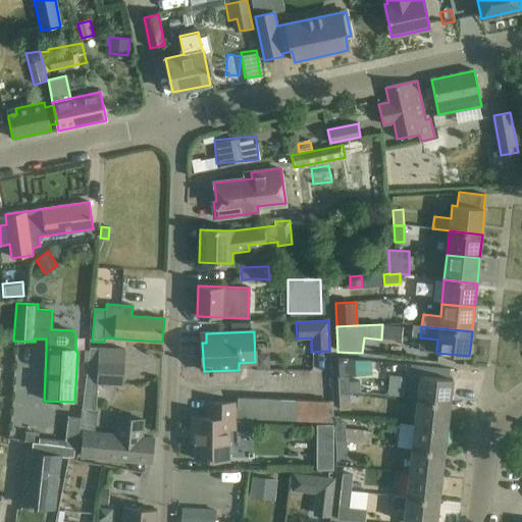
[(122,384),(125,350),(90,348),(83,410),(95,411),(97,382),(122,384)]
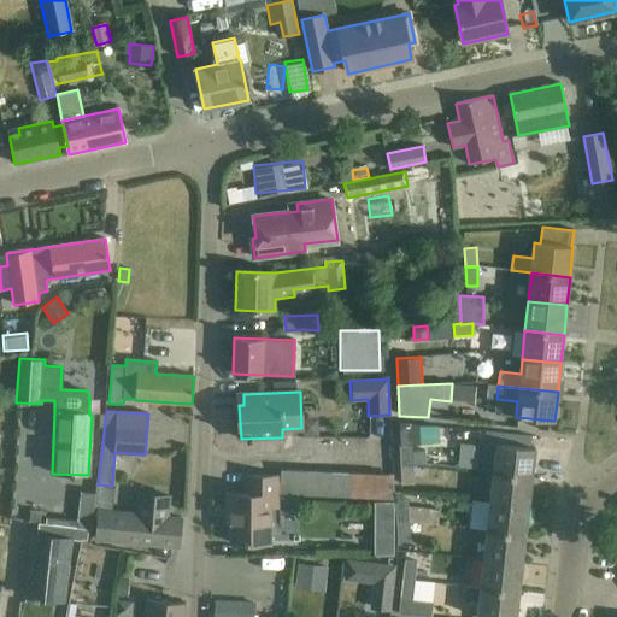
[(37,415),(35,438),(46,438),(48,415),(37,415)]
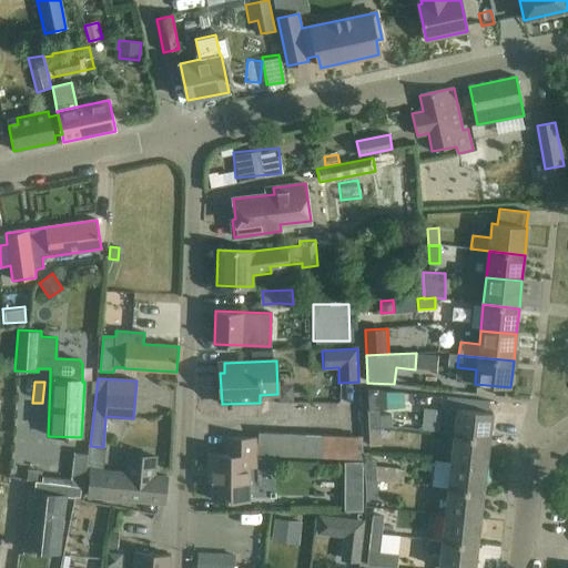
[(402,393),(367,389),(368,408),(368,411),(379,411),(398,409),(402,404),(402,393)]
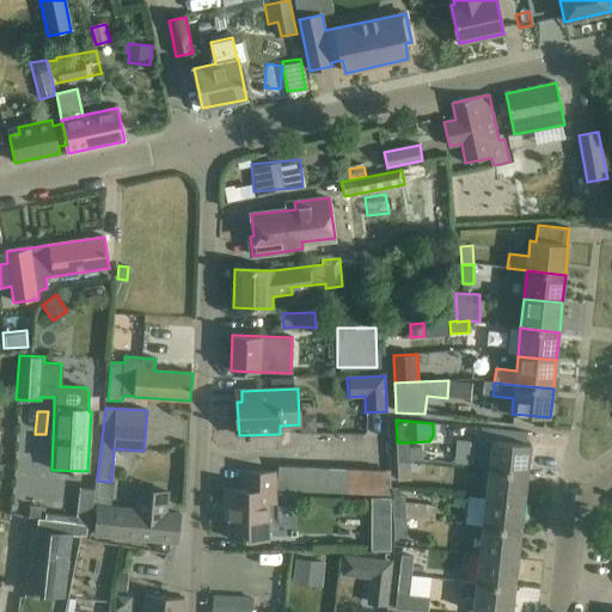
[(488,470),(527,473),(531,444),(491,440),(488,470)]
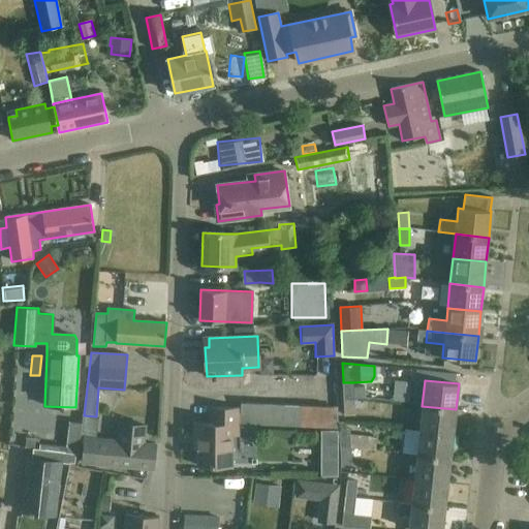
[(344,400),(354,399),(353,382),(343,382),(344,400)]
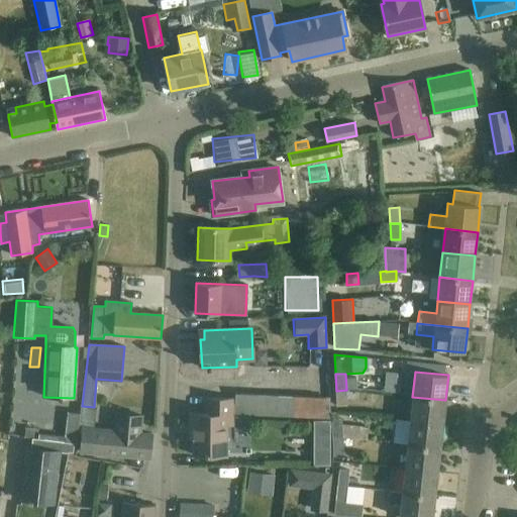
[(346,390),(336,391),(337,406),(347,406),(346,390)]
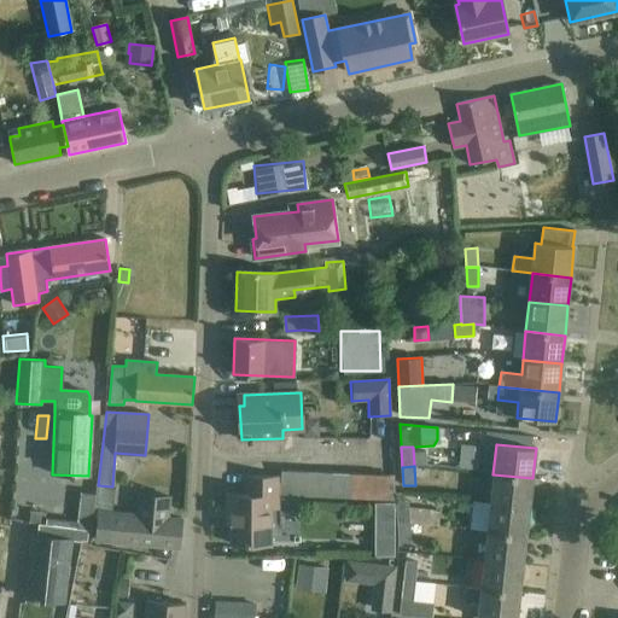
[(280,494),(293,495),(295,471),(281,471),(280,494)]
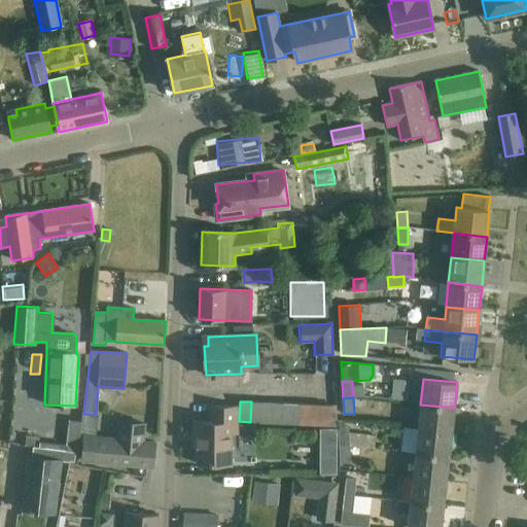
[(262,402),(251,401),(250,422),(261,422),(262,402)]
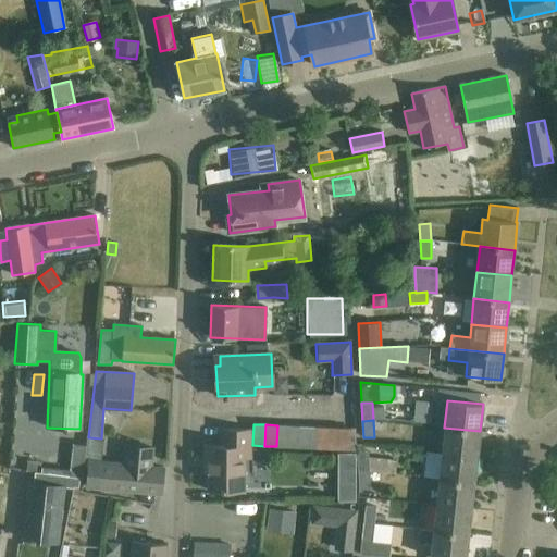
[(276,446),(289,447),(289,425),(277,425),(276,446)]
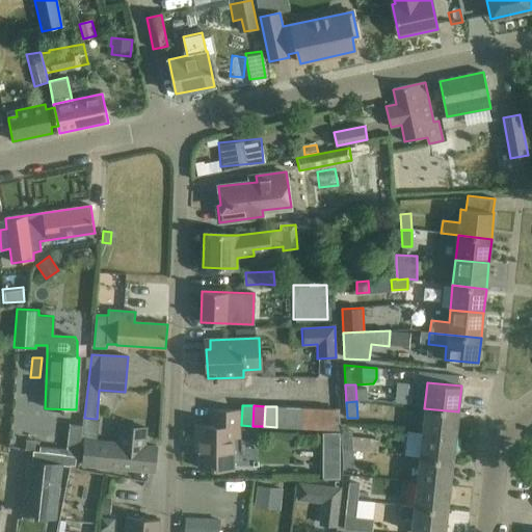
[(289,407),(276,406),(276,427),(288,428),(289,407)]
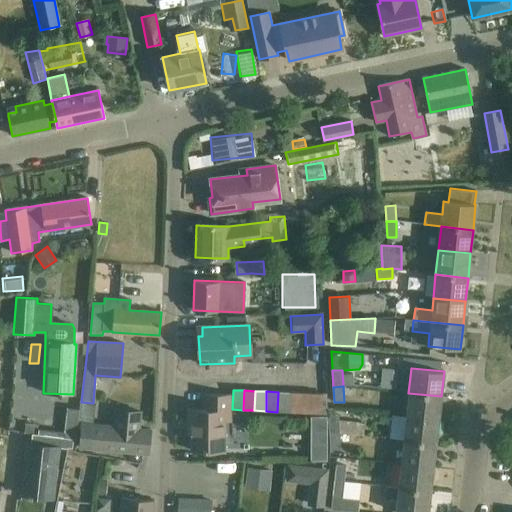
[(289,392),(278,392),(277,412),(288,412),(289,392)]
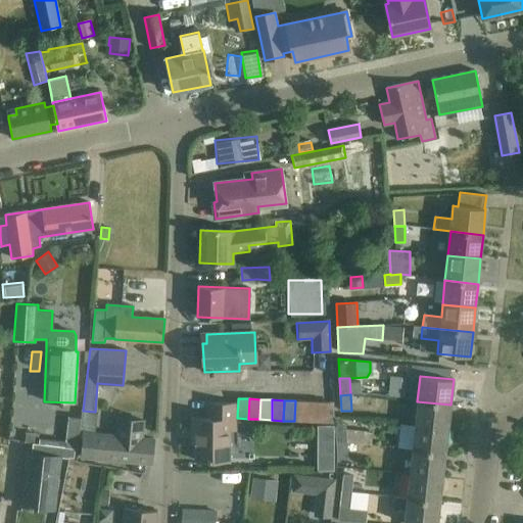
[(294,421),(305,422),(306,401),(295,400),(294,421)]
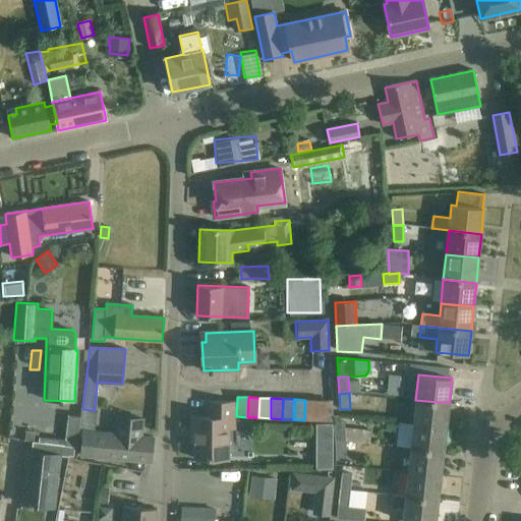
[(316,400),(305,400),(304,420),(315,420),(316,400)]
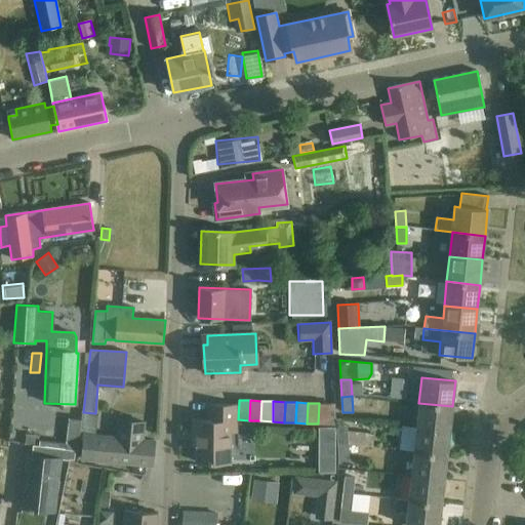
[(319,403),(318,423),(335,425),(335,409),(330,409),(330,403),(319,403)]
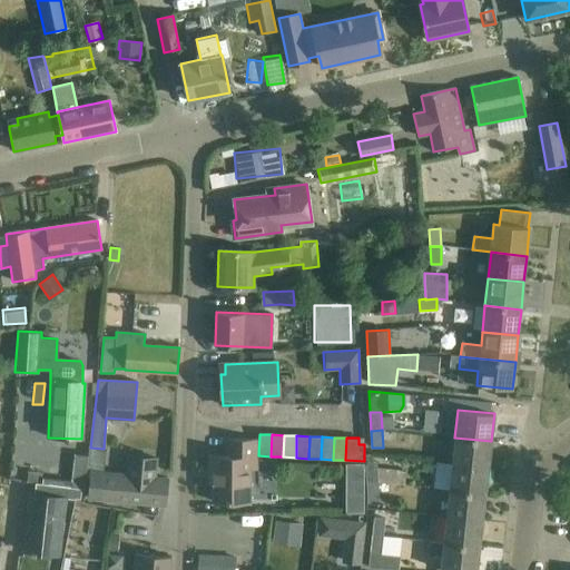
[(452,463),(489,468),(491,441),(454,438),(452,463)]
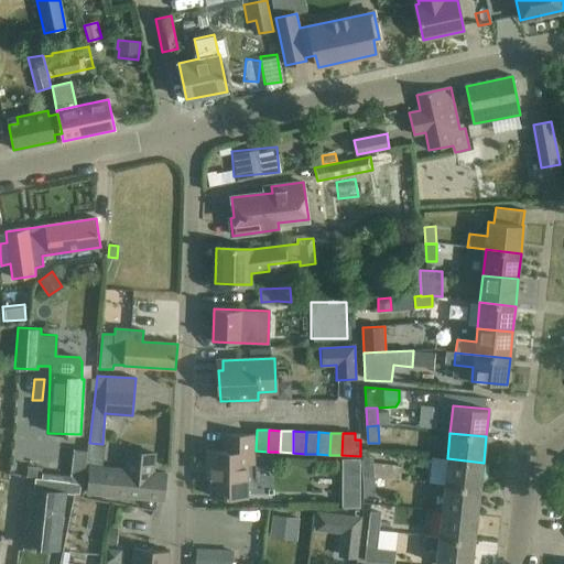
[(210,476),(210,497),(248,497),(248,463),(253,464),(255,435),(225,435),(225,452),(207,452),(207,466),(213,467),(212,476),(210,476)]
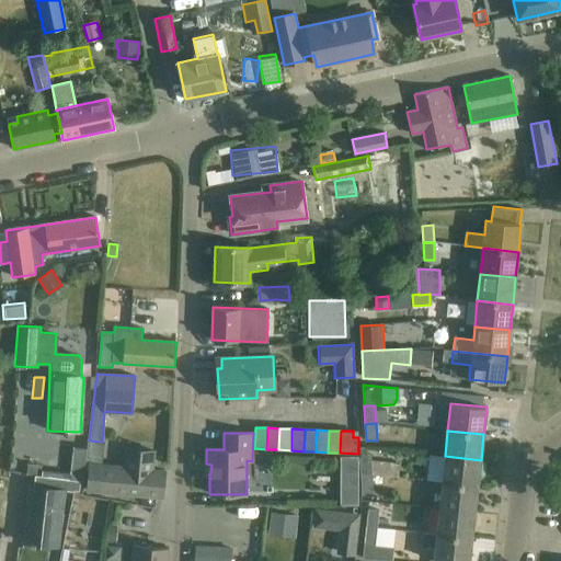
[(73,447),(70,480),(80,481),(83,481),(87,449),(73,447)]
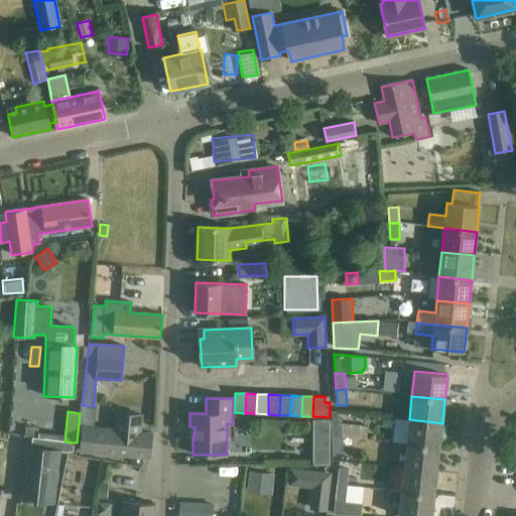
[(117,412),(115,429),(107,428),(80,426),(78,449),(149,458),(152,433),(140,432),(142,415),(117,412)]
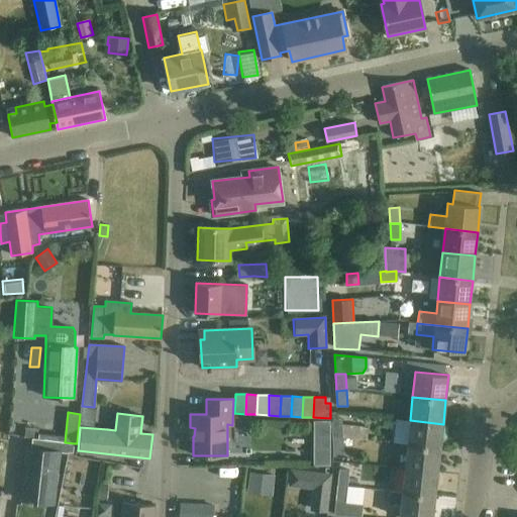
[(440,448),(443,424),(410,420),(396,419),(393,443),(407,444),(440,448)]
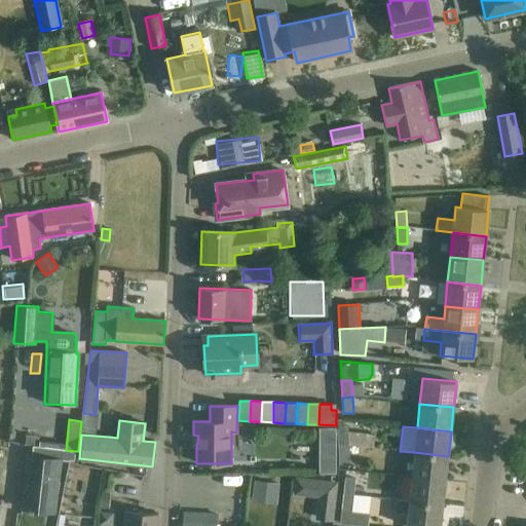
[(336,474),(336,428),(336,427),(320,427),(320,428),(320,474),(336,474)]
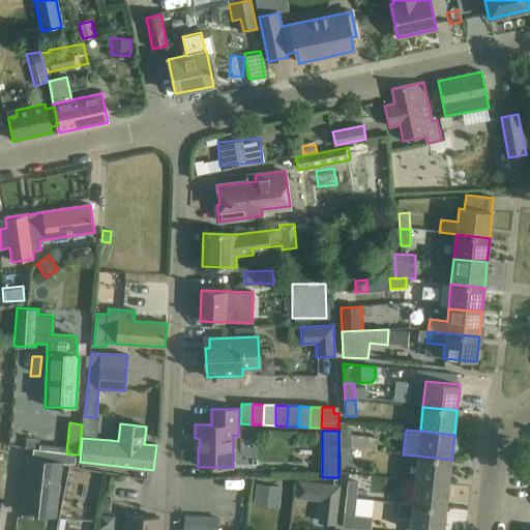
[(351,448),(376,451),(378,440),(351,437),(350,432),(341,432),(341,448),(351,448)]
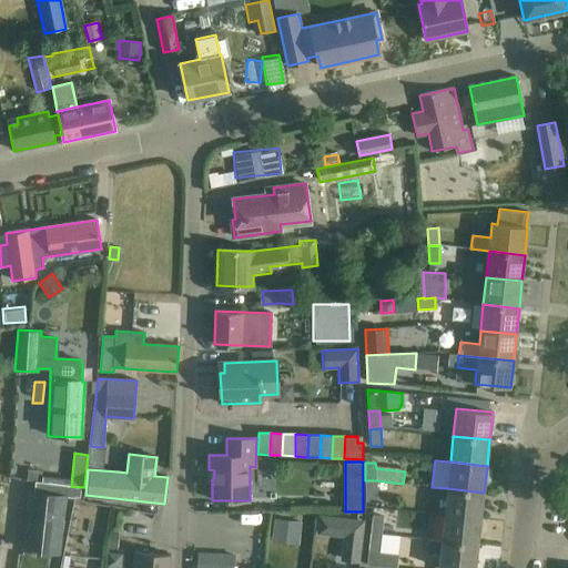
[(376,480),(365,480),(366,498),(377,498),(376,480)]
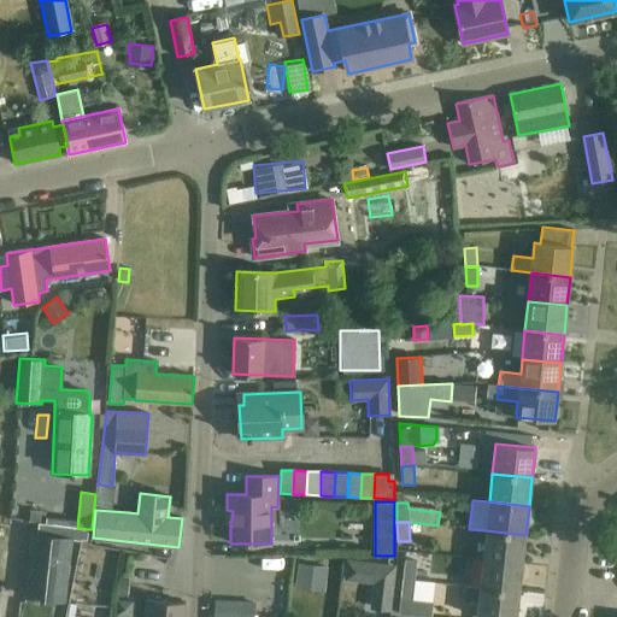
[(77,528),(39,523),(37,535),(33,535),(25,595),(34,597),(34,599),(39,600),(40,598),(63,600),(70,540),(81,541),(82,539),(87,540),(88,529),(77,528)]
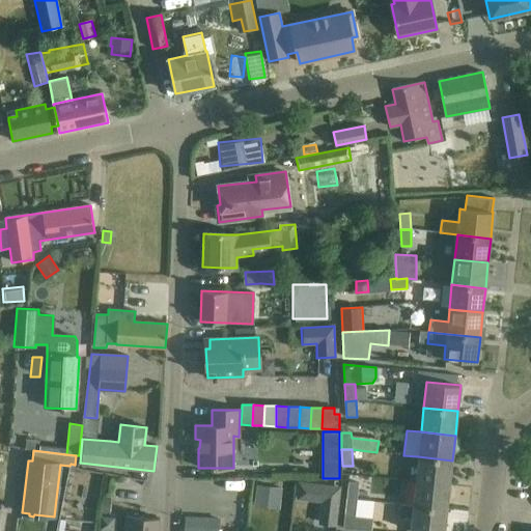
[(415,482),(449,486),(452,460),(418,456),(415,482)]
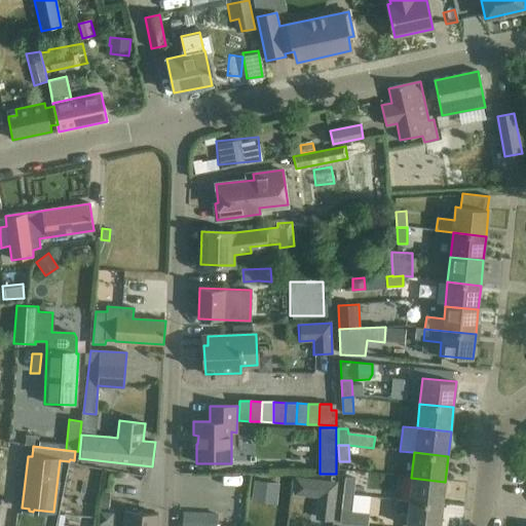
[(346,477),(344,494),(353,495),(355,479),(346,477)]
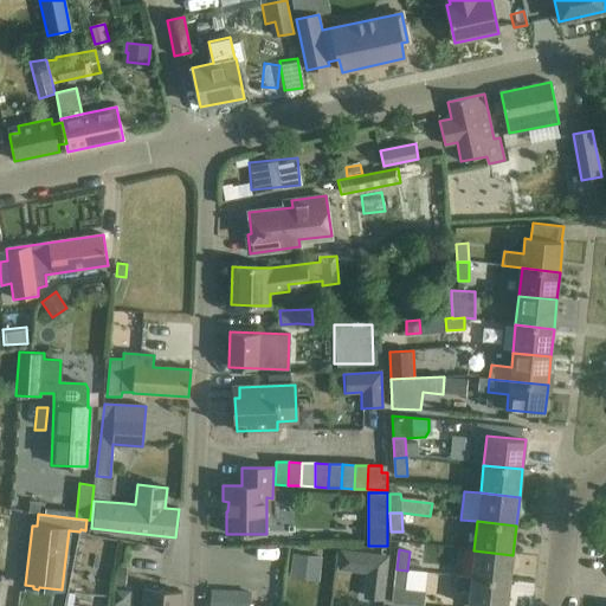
[(388,555),(340,550),(337,571),(387,575),(388,555)]
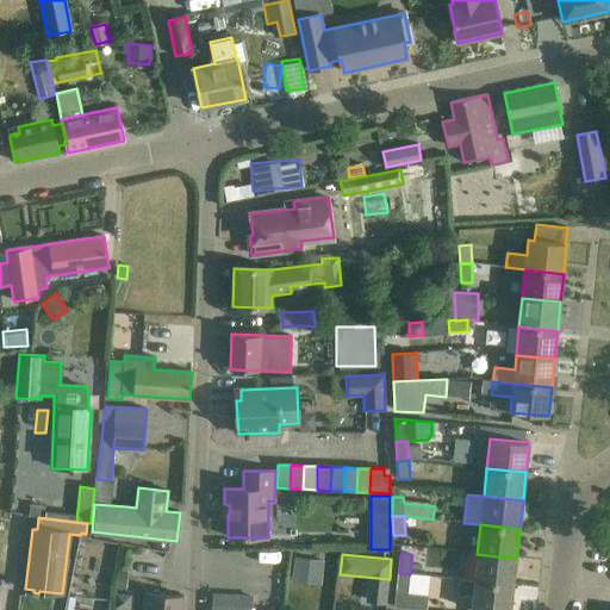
[(516,559),(477,554),(474,580),(474,583),(512,586),(516,559)]
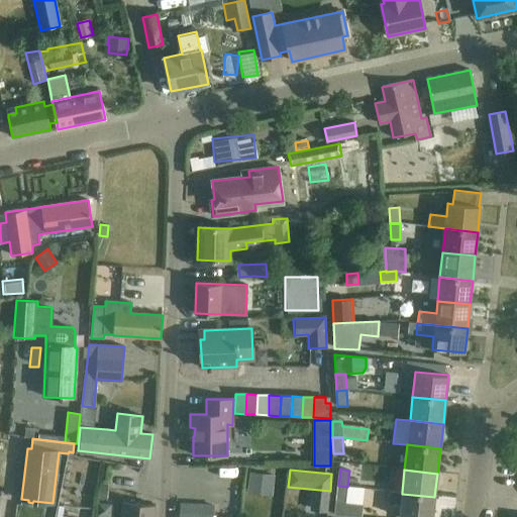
[(250,472),(247,492),(273,496),(276,475),(250,472)]
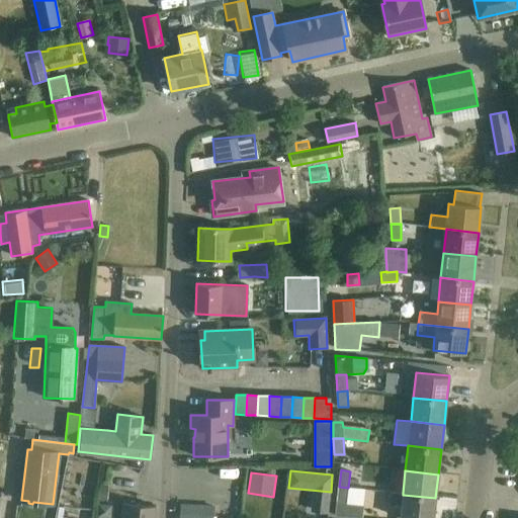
[(100,484),(98,501),(107,502),(109,485),(100,484)]
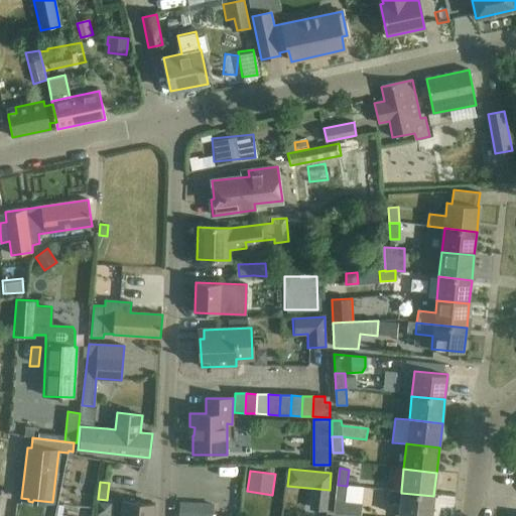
[(346,502),(347,486),(338,485),(335,513),(357,515),(361,515),(363,504),(346,502)]
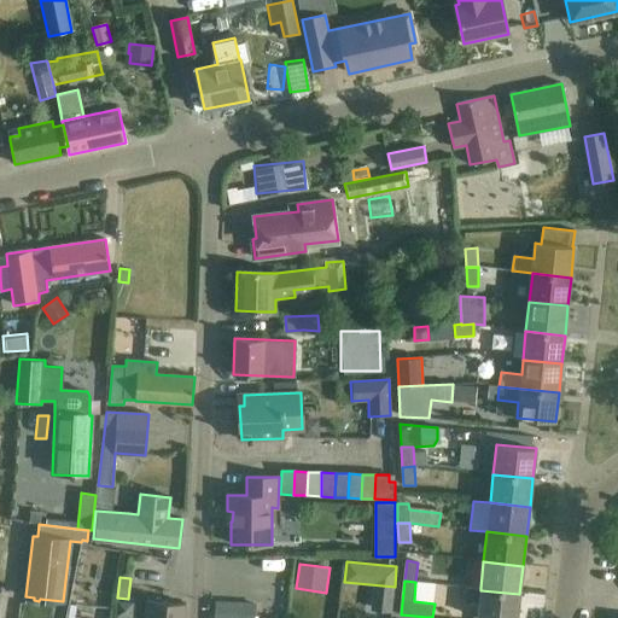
[(517,617),(519,594),(481,590),(481,588),(467,587),(466,601),(478,602),(477,617),(517,617)]
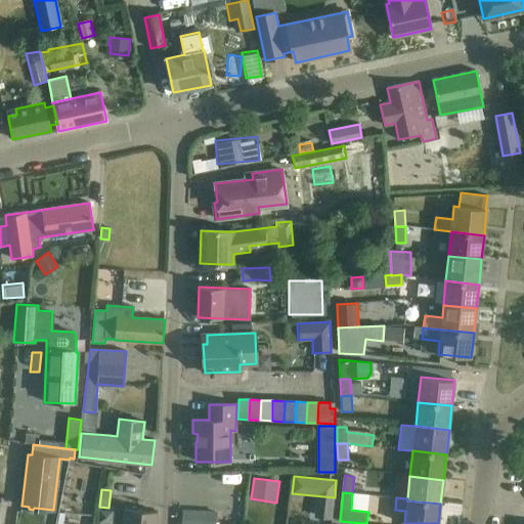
[(156,523),(158,512),(125,510),(123,523),(156,523)]
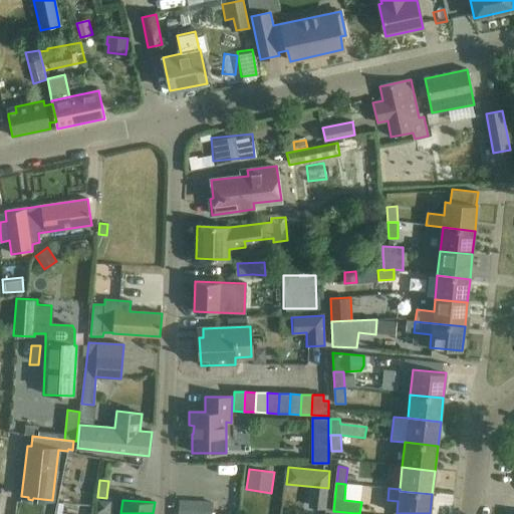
[(180,501),(179,513),(211,513),(212,503),(180,501)]
